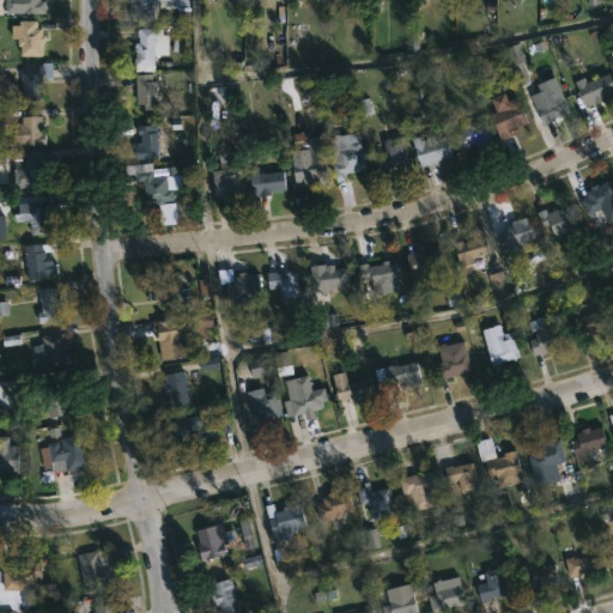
[(46,0),(46,4),(47,4),(44,12),(5,12),(5,0),(46,0)]
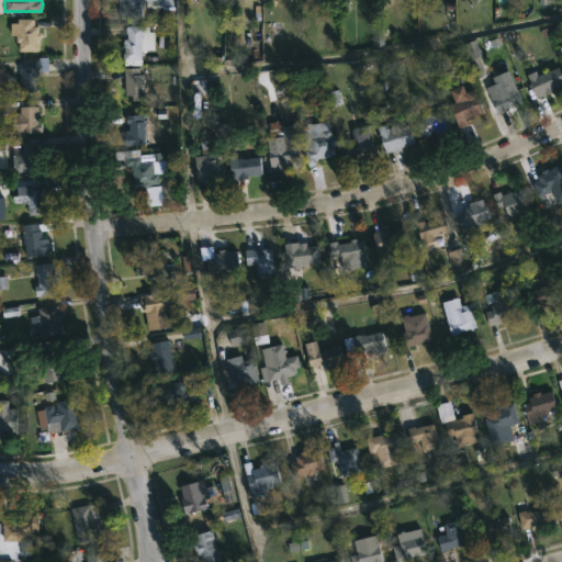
[(173,0),(173,7),(147,7),(147,2),(143,2),(143,10),(141,10),(141,18),(120,19),(119,1),(123,1),(123,0),(173,0)]
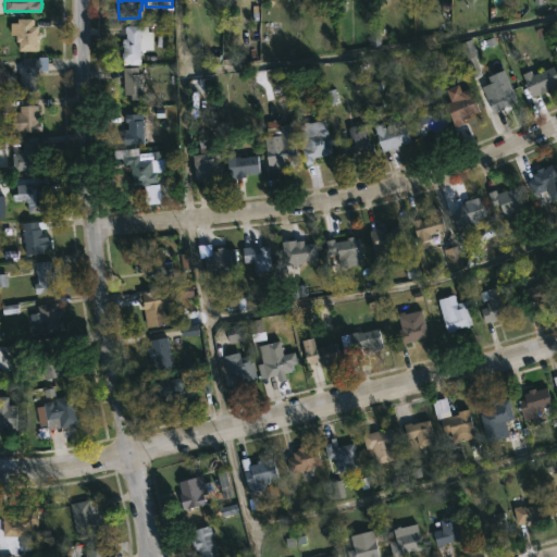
[(33,17),(34,20),(34,25),(38,25),(38,31),(40,31),(40,38),(38,38),(39,50),(19,50),(19,41),(16,40),(16,37),(11,37),(11,22),(17,22),(17,17),(33,17)]
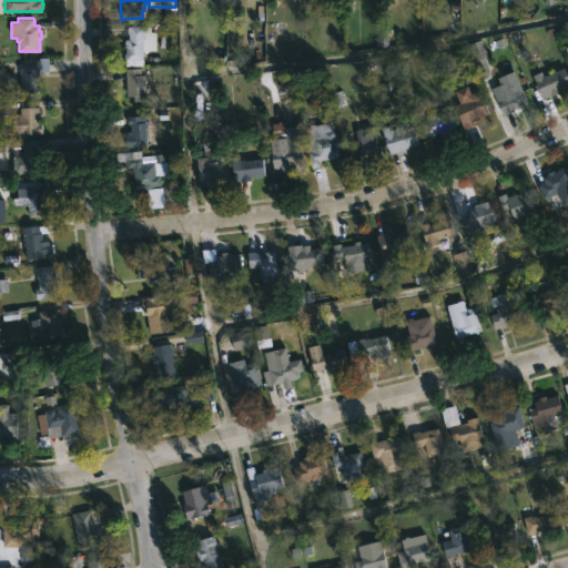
[(143,26),(143,60),(125,60),(123,39),(128,39),(127,27),(143,26)]
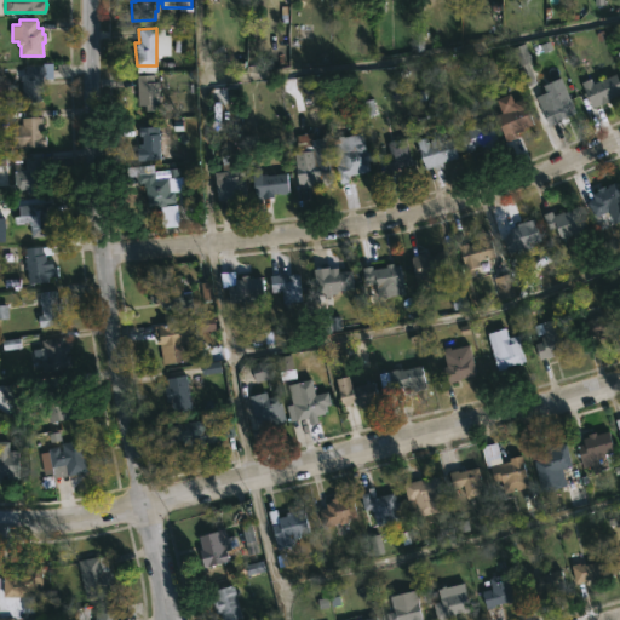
[(535,81),(524,86),(514,46),(526,41),(532,59),(529,61),(535,81)]
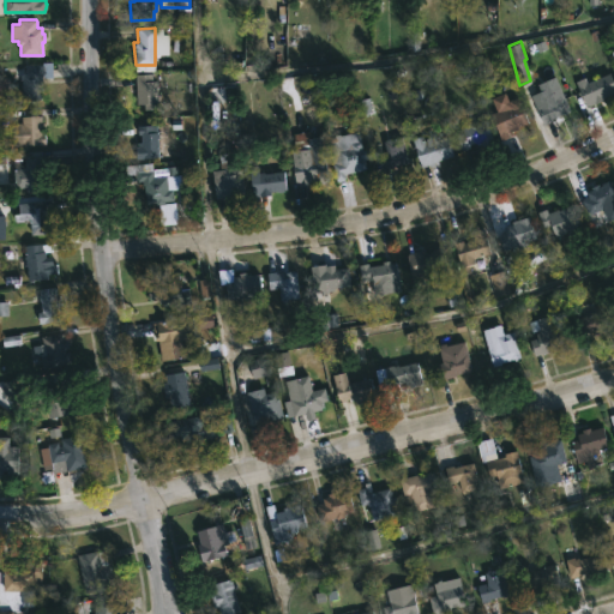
[(42,78),(42,83),(41,83),(41,100),(22,100),(20,74),(22,72),(25,72),(25,65),(53,62),(53,78),(42,78)]
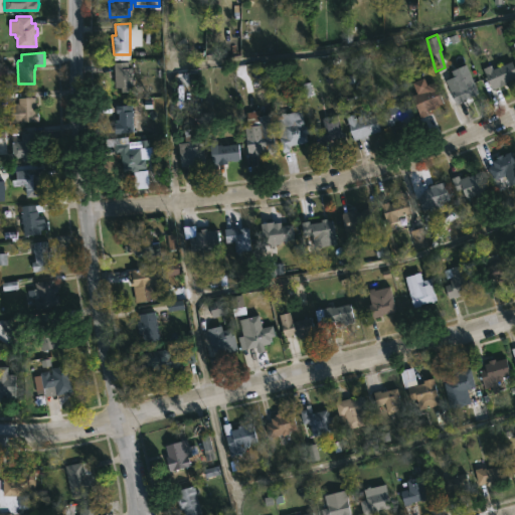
[(127,61),(128,67),(132,67),(132,91),(121,92),(121,87),(115,87),(114,61),(127,61)]
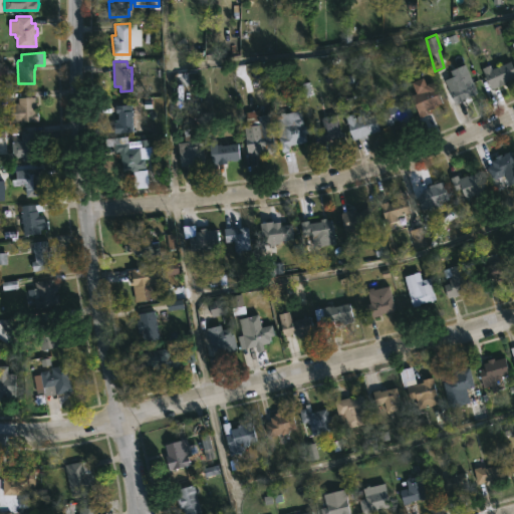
[(509,61),(513,72),(513,78),(492,89),(482,68),(490,64),(492,69),(509,61)]
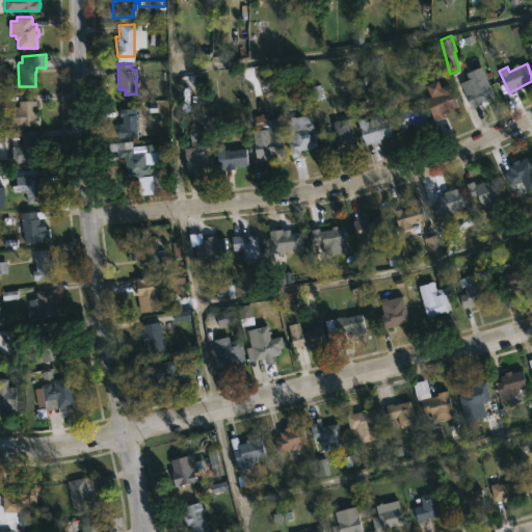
[(478,105),(472,108),(460,82),(469,79),(466,73),(482,65),(496,96),(479,103),(479,105),(478,105)]
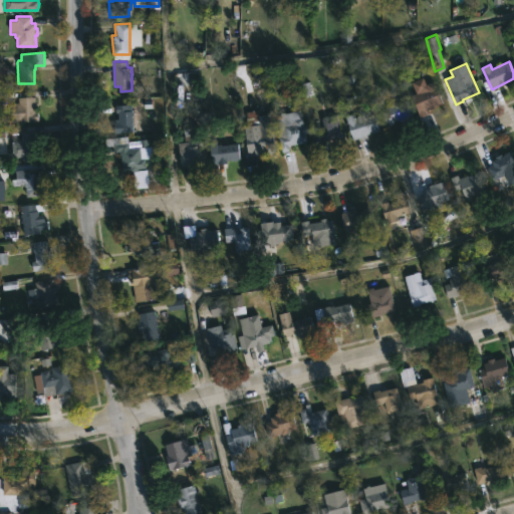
[(435,80),(443,102),(430,107),(431,110),(419,114),(415,104),(422,101),(418,91),(428,88),(426,83),(435,80)]
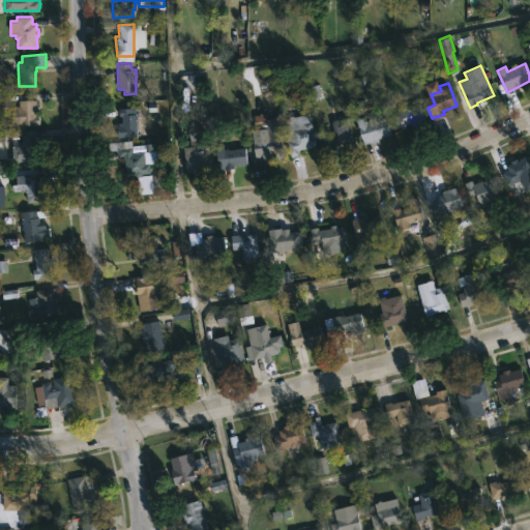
[(314,99),(321,97),(318,85),(311,86),(314,99)]
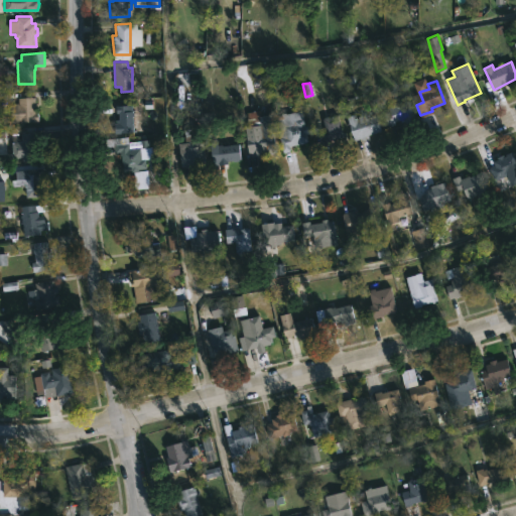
[(34,108),(34,112),(37,112),(38,121),(12,122),(11,105),(18,103),(18,98),(34,97),(34,108)]
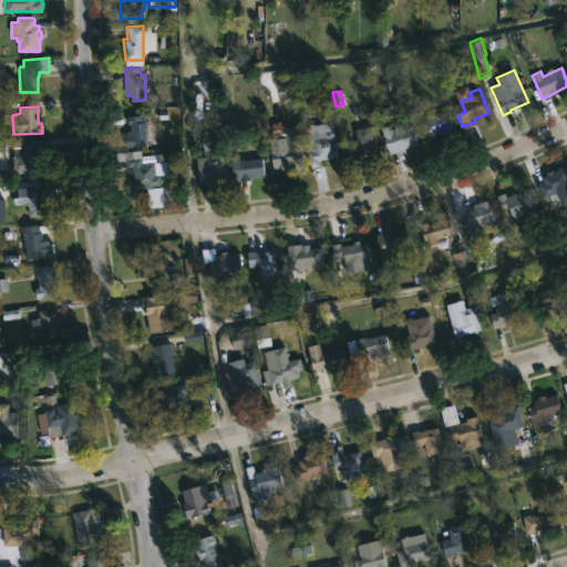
[(450,111),(456,131),(442,136),(440,131),(434,133),(435,136),(428,140),(422,125),(429,122),(428,117),(450,111)]
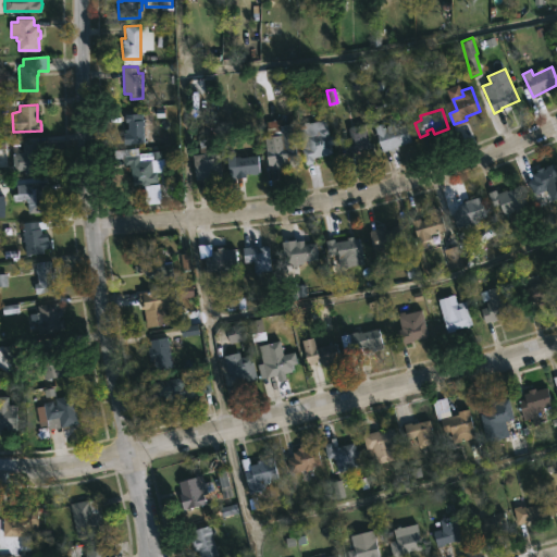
[(139,114),(139,120),(144,120),(145,125),(143,125),(144,143),(123,143),(122,133),(125,133),(124,128),(127,128),(127,122),(124,123),(124,114),(139,114)]
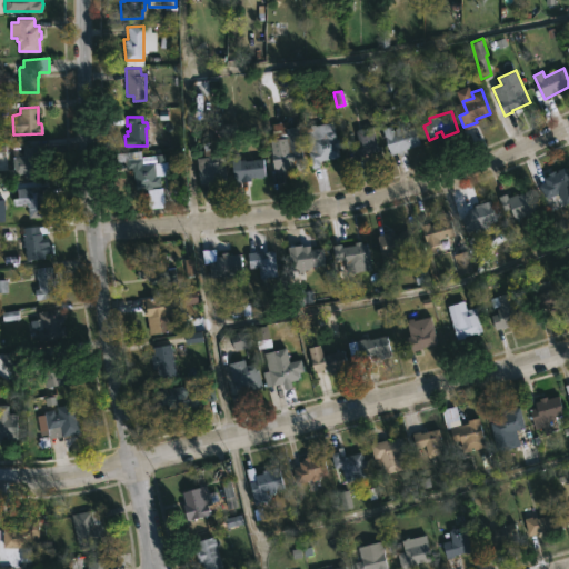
[(332,121),(337,138),(339,138),(341,146),(338,146),(340,156),(338,156),(339,157),(319,161),(320,167),(312,168),(307,142),(309,142),(306,127),(332,121)]
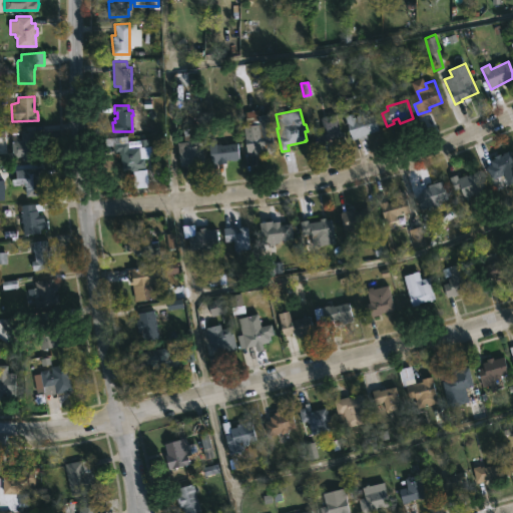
[(269,113),(276,153),(266,154),(265,150),(262,150),(261,148),(254,149),(255,151),(247,152),(242,127),(249,126),(248,124),(259,122),(258,115),(269,113)]
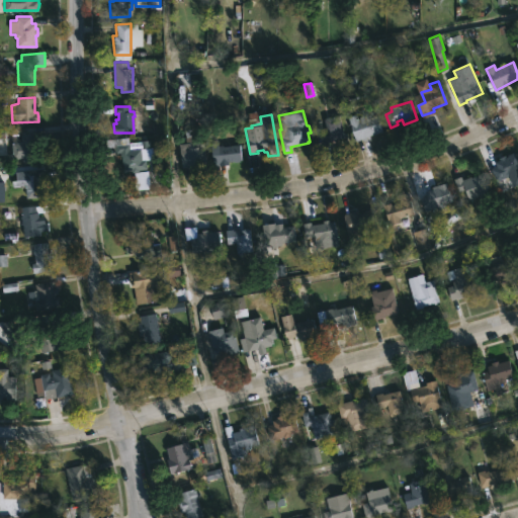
[(357,114),(358,118),(360,118),(359,116),(367,114),(368,117),(378,114),(383,132),(369,135),(369,139),(355,142),(348,116),(357,114)]
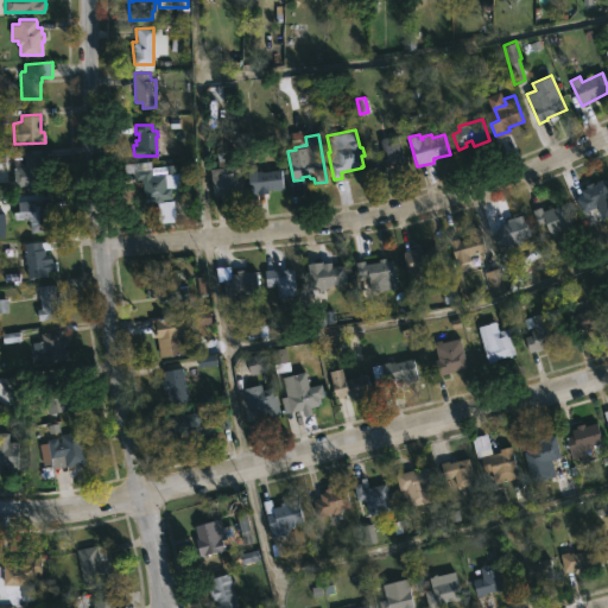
[(398,135),(404,160),(385,164),(386,168),(378,170),(374,153),(384,152),(381,139),(398,135)]
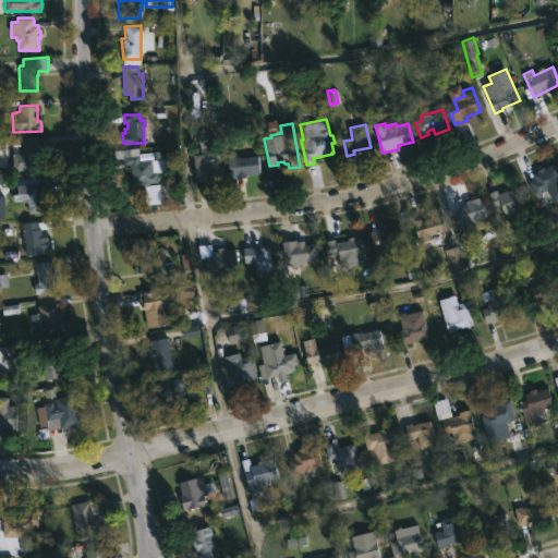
[(208,141),(208,147),(215,146),(216,153),(219,152),(222,176),(204,178),(204,180),(196,180),(193,155),(201,154),(199,142),(208,141)]
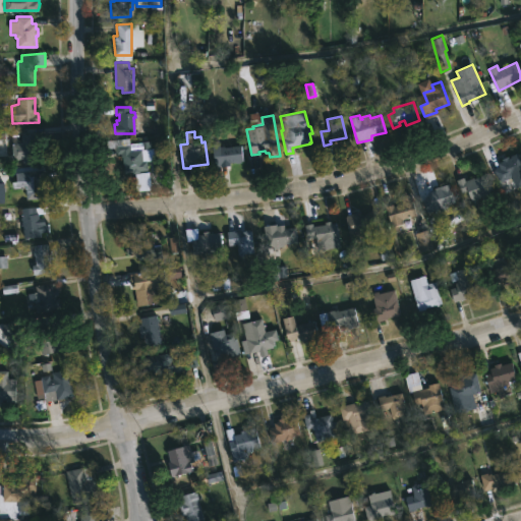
[(37,134),(38,161),(21,162),(21,159),(12,159),(10,134),(37,133),(37,134)]
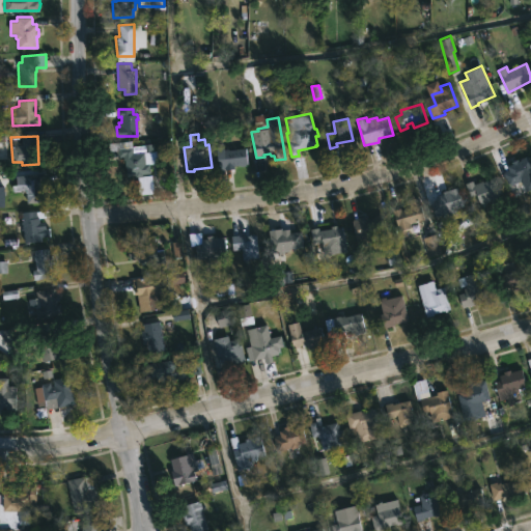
[(132,141),(132,145),(154,143),(156,160),(147,161),(147,159),(144,160),(145,164),(149,163),(150,173),(143,174),(143,176),(135,177),(135,175),(126,176),(123,156),(111,158),(110,143),(132,141)]
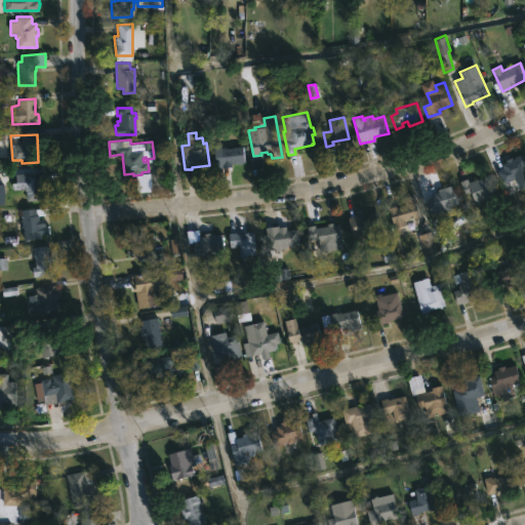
[(219,142),(220,148),(243,146),(245,162),(224,164),(224,166),(216,167),(213,143),(219,142)]
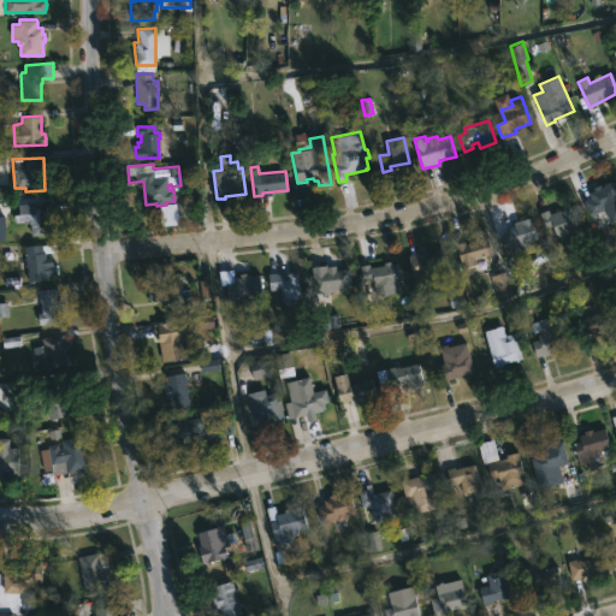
[(611,179),(614,181),(615,185),(615,202),(614,203),(615,207),(605,212),(604,209),(590,215),(584,201),(585,199),(591,196),(588,191),(594,189),(593,188),(602,184),(602,185),(611,179)]
